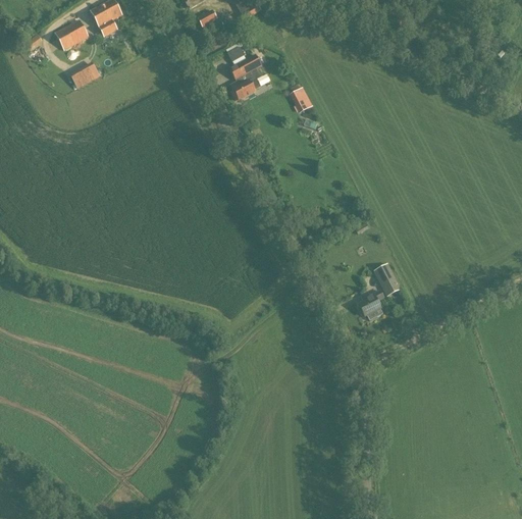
[(110,0),(90,11),(104,37),(116,30),(111,19),(121,14),(113,0),(110,0)]
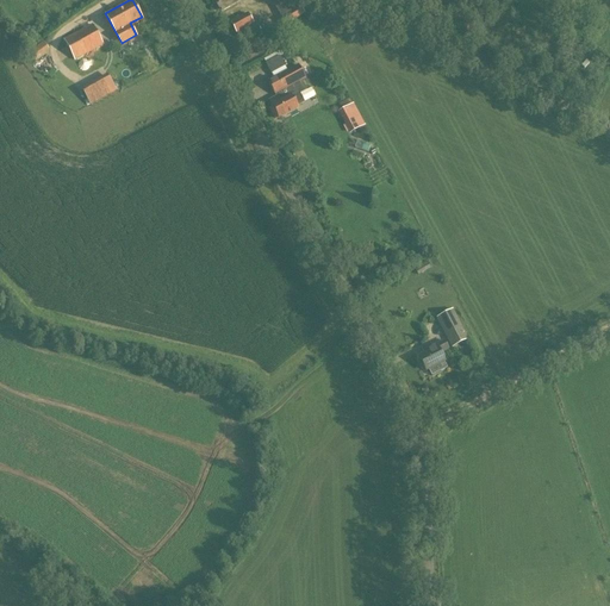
[(216,0),(217,1),(221,10),(237,0),(216,0)]
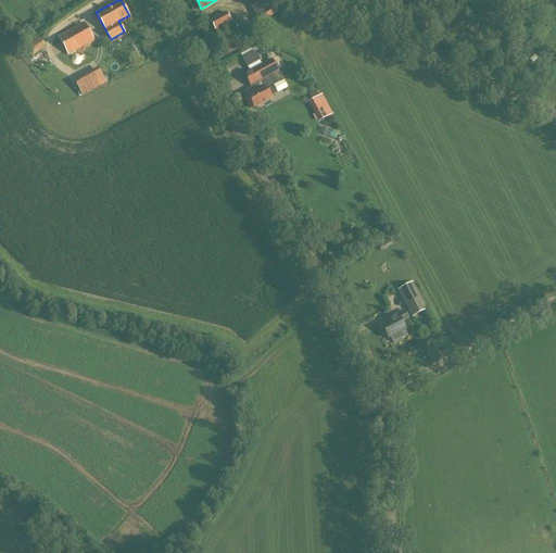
[(278,10),(274,3),(273,4),(270,0),(253,0),(250,2),(256,13),(255,14),(260,21),(278,10)]
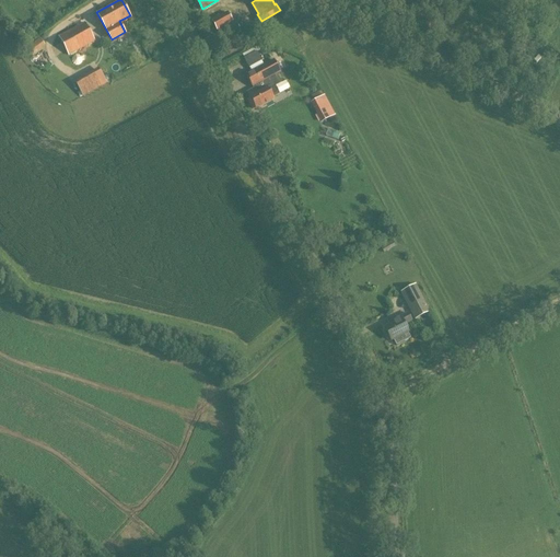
[(228,9),(211,18),(220,34),(232,27),(229,22),(233,20),(228,9)]
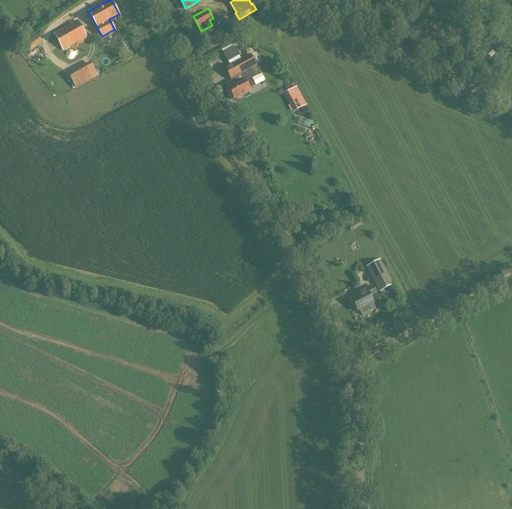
[(68,38),(71,44),(87,35),(77,18),(53,31),(59,42),(68,38)]
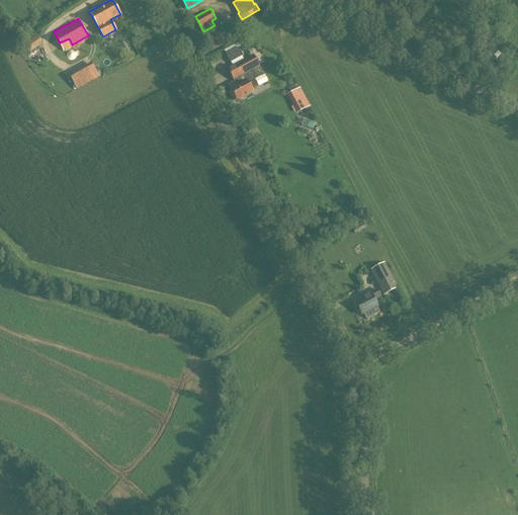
[(34,41),(42,37),(39,32),(31,36),(34,41)]
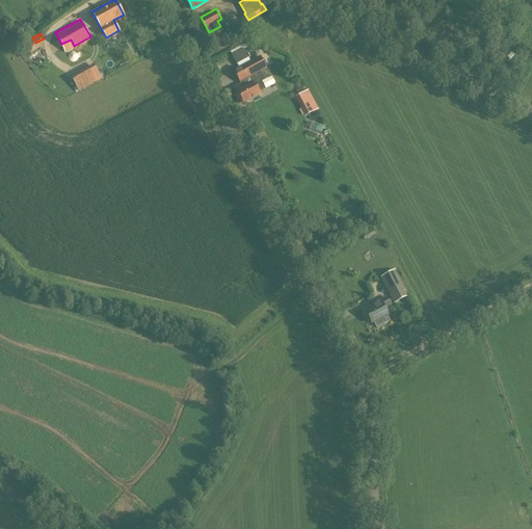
[(232,53),(237,62),(248,55),(243,47),(232,53)]
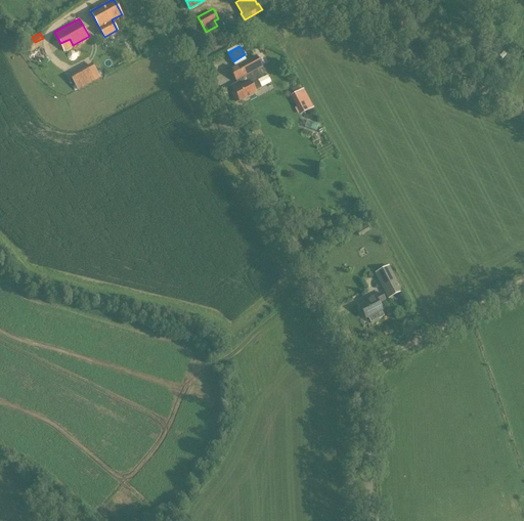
[(232,89),(238,100),(256,91),(255,89),(261,85),(257,78),(263,75),(259,67),(262,66),(256,53),(230,68),(237,82),(231,85),(233,89),(232,89)]
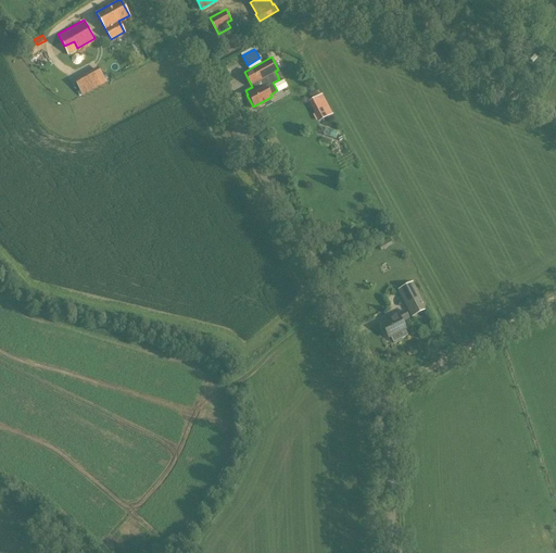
[(77,75),(85,91),(110,82),(102,64),(77,75)]
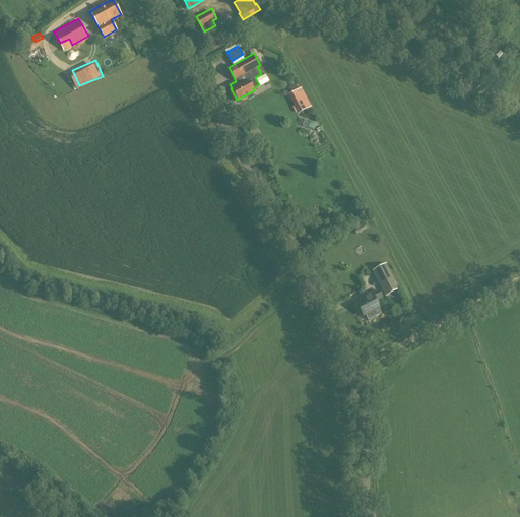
[(290,92),(301,111),(314,105),(304,85),(290,92)]
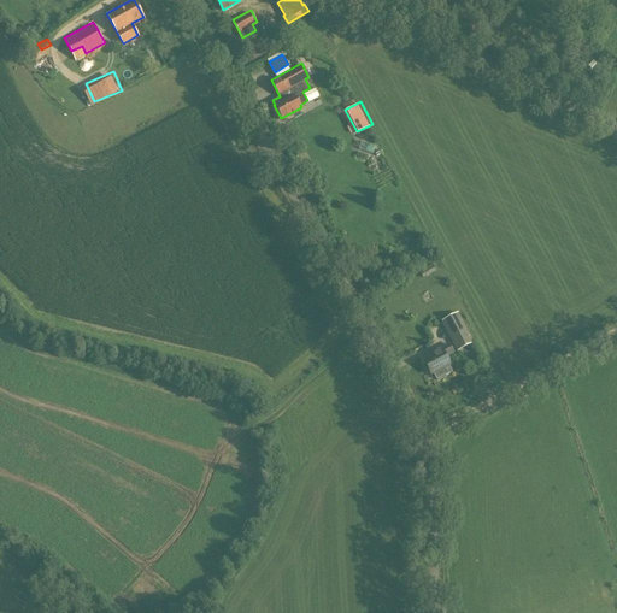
[(465,325),(459,329),(458,328),(450,332),(457,348),(466,343),(472,340),(465,325)]
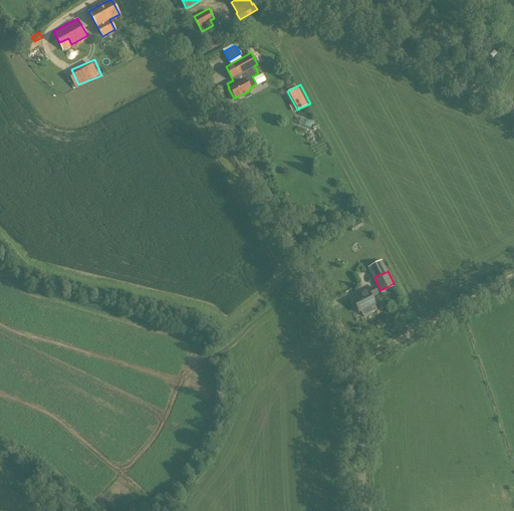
[(377,292),(373,285),(360,292),(361,295),(352,299),(358,310),(373,302),(370,296),(377,292)]
